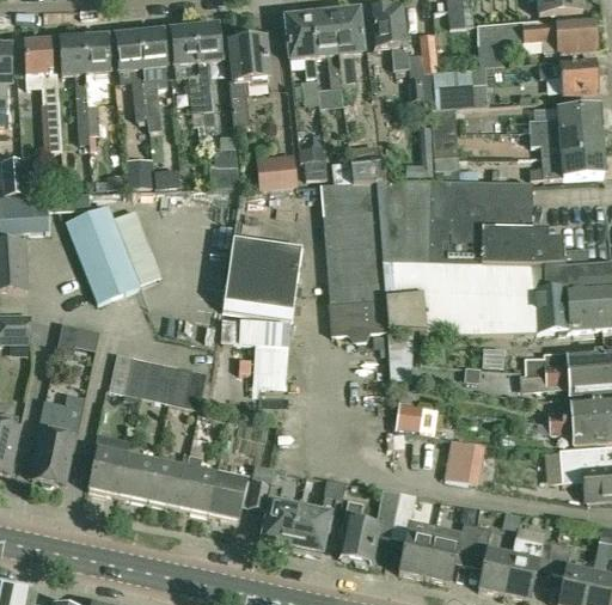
[(446,0),(450,28),(471,24),(469,0),(446,0)]
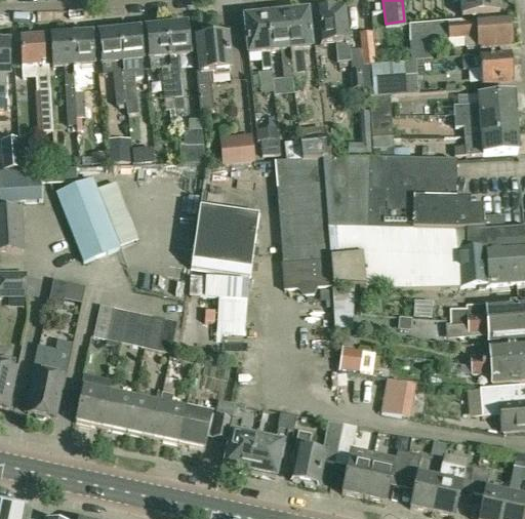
[(460,0),(461,12),(499,9),(498,0),(460,0)]
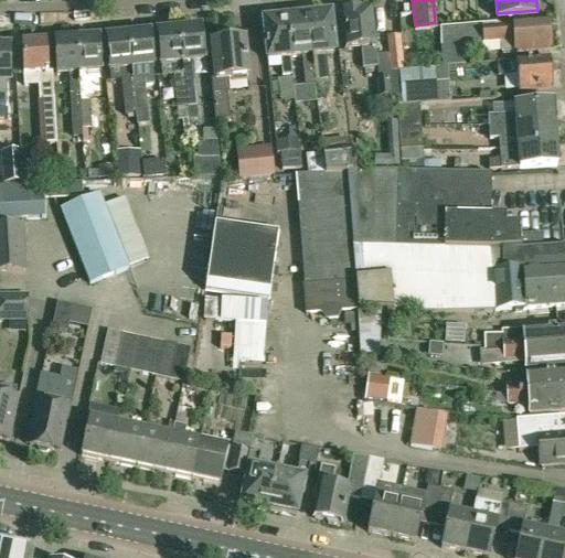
[(390,66),(388,50),(376,51),(372,6),(358,7),(353,4),(348,4),(345,9),(341,9),(345,45),(361,43),(363,64),(376,62),(377,76),(380,92),(381,105),(392,104),(390,75),(391,75),(390,66)]
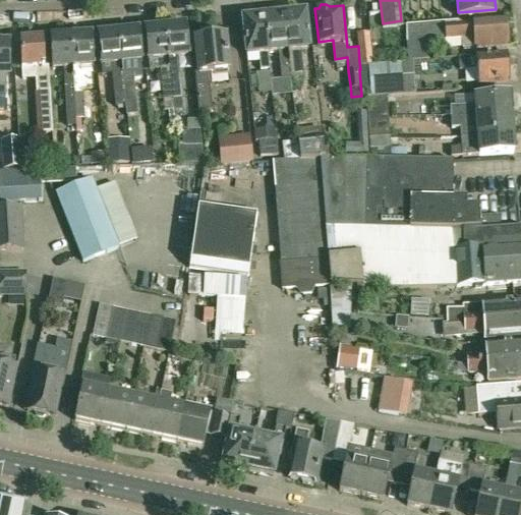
[(289,63),(288,63),(289,73),(302,72),(299,45),(307,44),(304,9),(301,9),(299,7),(292,8),(291,10),(284,11),(289,63)]
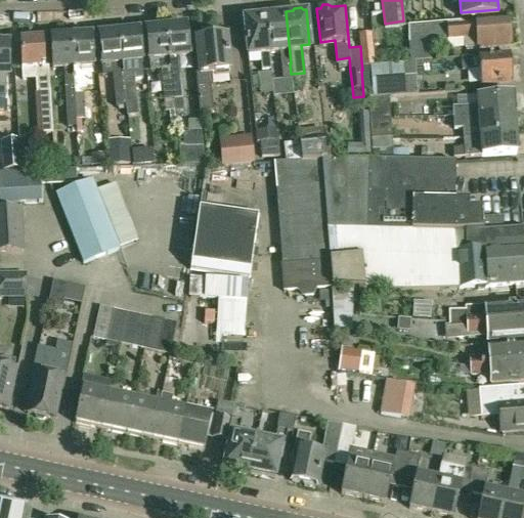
[(291,63),(286,11),(278,11),(275,9),(269,10),(268,12),(265,13),(268,48),(279,47),(282,75),(291,74),(290,63),(291,63)]
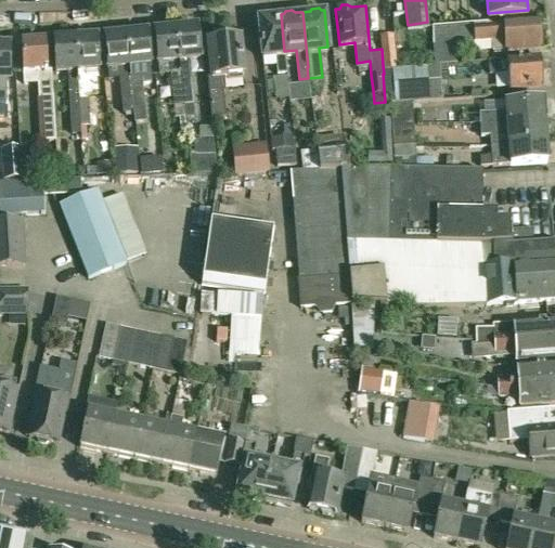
[(284,51),(281,14),(272,14),(270,12),(263,13),(261,15),(258,16),(262,53),(275,52),(276,70),(286,69),(284,51)]
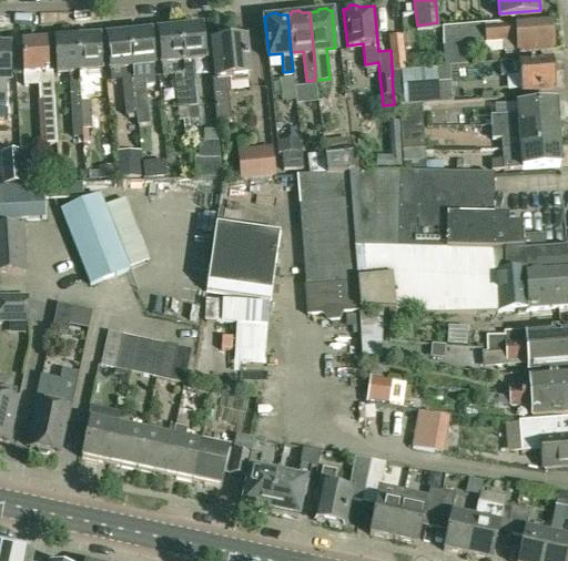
[(505,49),(551,46),(549,14),(516,17),(516,20),(485,22),(485,19),(443,22),(445,41),(504,37),(505,49)]
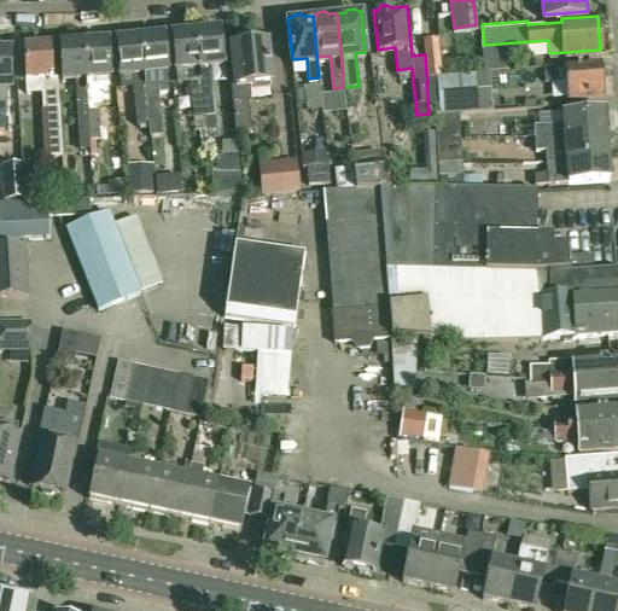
[(194,24),(204,117),(215,116),(209,63),(223,60),(220,25),(207,27),(207,23),(194,24)]
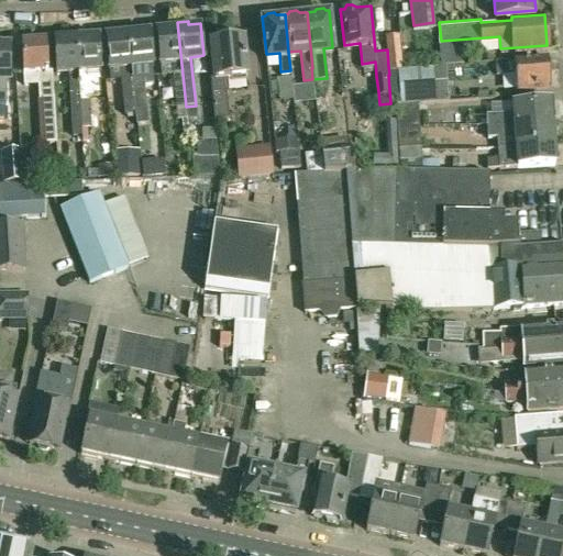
[(176,108),(186,107),(177,22),(167,23),(167,26),(155,28),(158,60),(164,59),(165,70),(173,69),(176,108)]
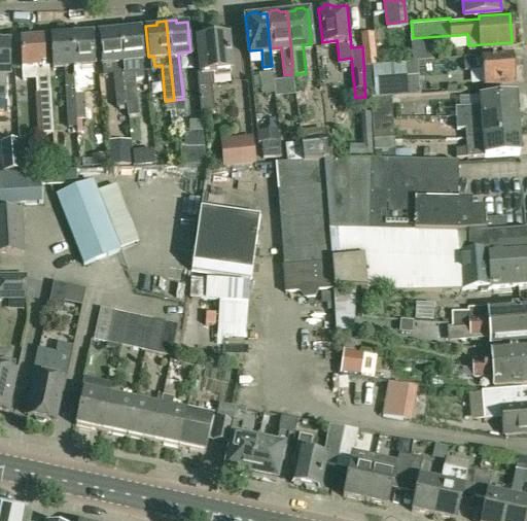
[(143,74),(141,57),(143,57),(140,27),(129,28),(127,25),(118,26),(126,101),(128,113),(138,112),(135,81),(133,81),(133,75),(143,74)]
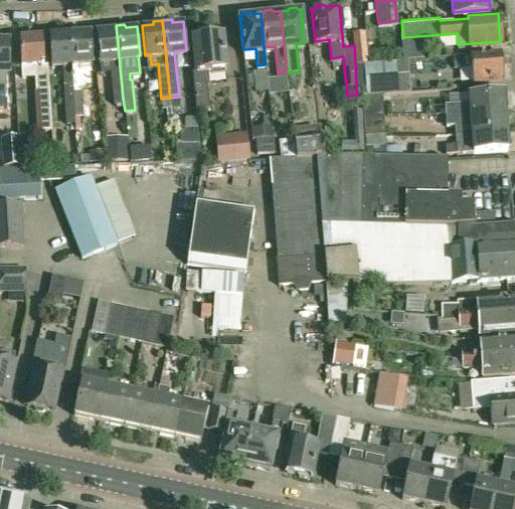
[(355,60),(368,59),(365,24),(352,25),(354,45),(355,60)]
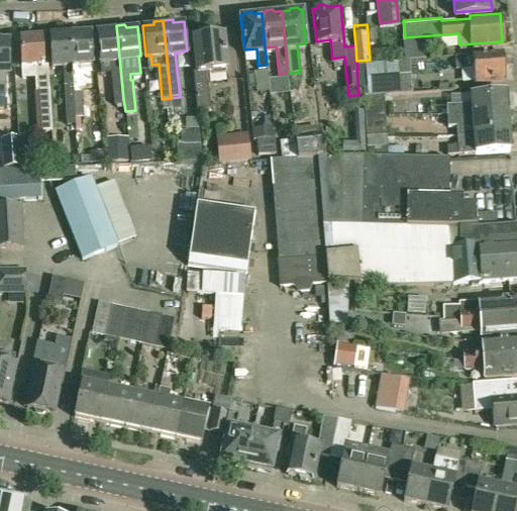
[(115,100),(123,99),(116,25),(108,26),(106,29),(96,30),(100,72),(112,71),(115,100)]
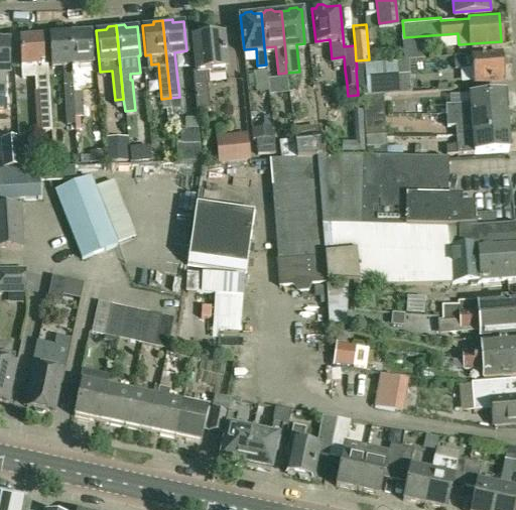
[(76,120),(76,113),(70,29),(60,30),(59,33),(49,34),(51,64),(62,62),(67,120),(76,120)]
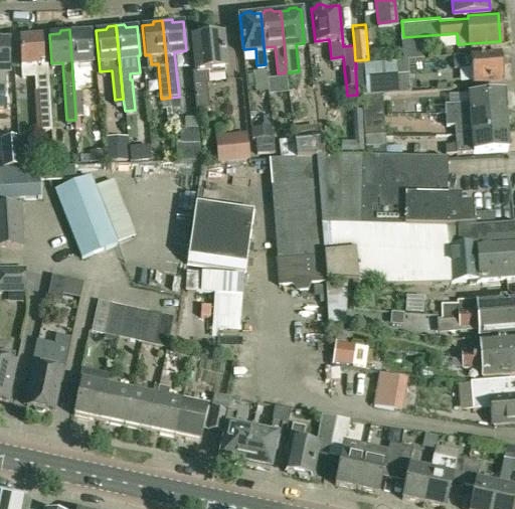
[(83,112),(81,83),(80,61),(93,60),(91,31),(79,31),(77,29),(69,29),(75,113),(83,112)]
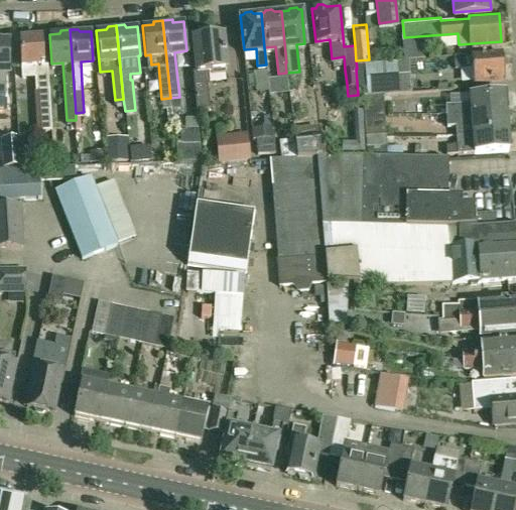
[(223,31),(194,34),(197,68),(191,68),(196,106),(209,104),(207,81),(209,80),(207,68),(226,66),(223,31)]
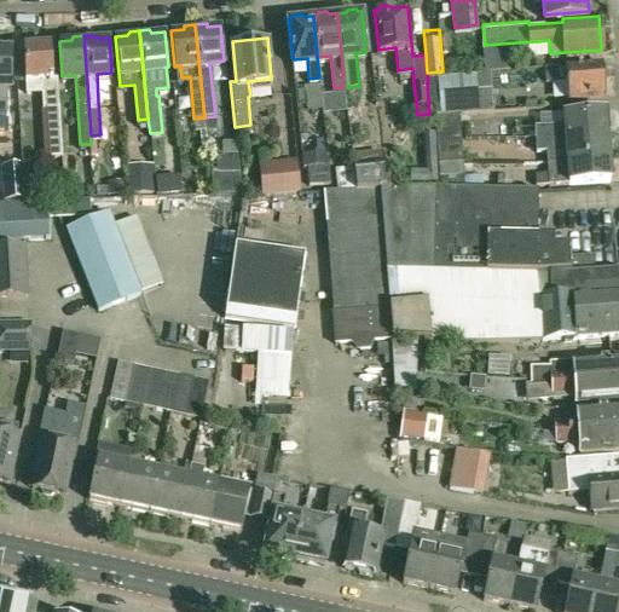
[(62,153),(59,104),(57,74),(52,74),(50,40),(23,42),(27,90),(42,88),(46,153),(62,153)]
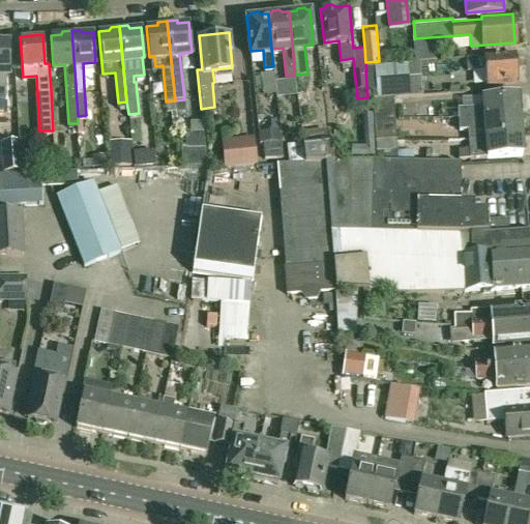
[(0,93),(3,93),(3,76),(3,73),(8,73),(8,39),(5,39),(5,37),(0,36),(0,93)]
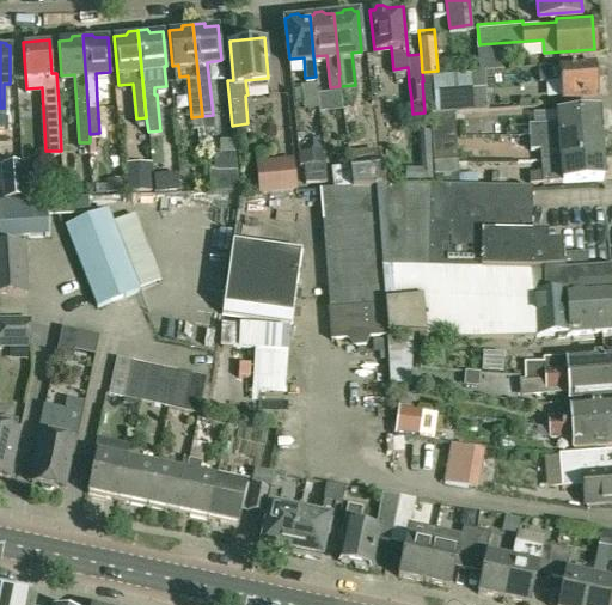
[(561,95),(598,92),(595,59),(539,63),(540,77),(560,74),(561,95)]
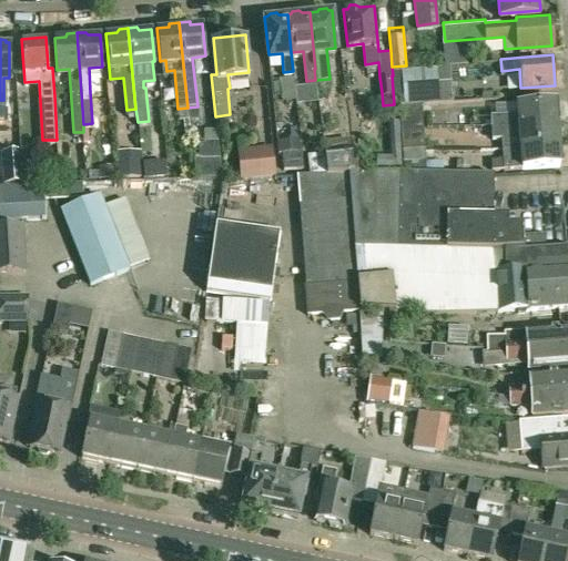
[(399,101),(422,100),(458,97),(455,61),(393,67),(395,102),(399,101)]
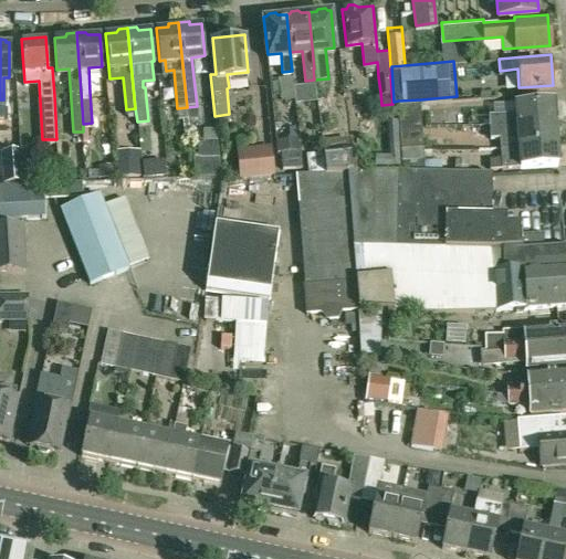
[(490,123),(555,118),(554,97),(507,101),(507,109),(489,112),(490,123)]
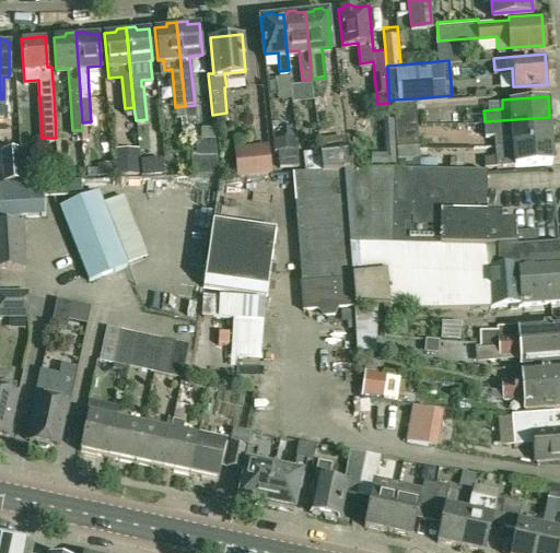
[(396,122),(417,122),(416,98),(394,99),(395,114),(396,122)]
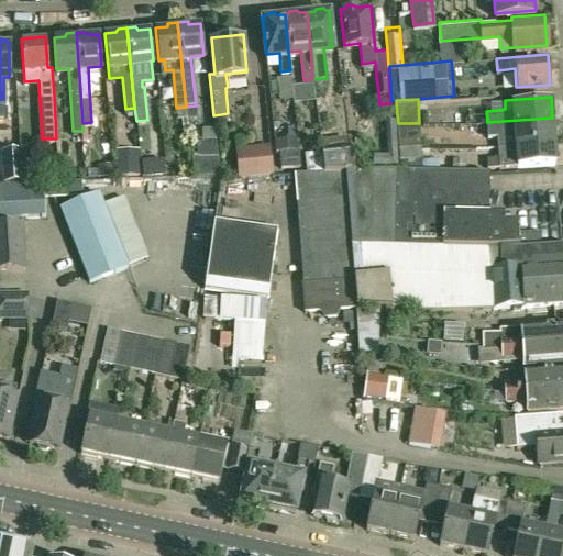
[(397,114),(389,115),(393,152),(400,151),(399,146),(398,123),(397,114)]
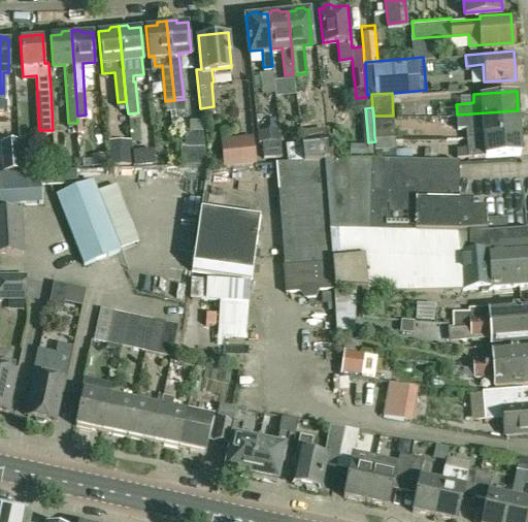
[(484,132),(520,130),(518,110),(457,115),(458,126),(466,126),(466,134),(484,133),(484,132)]
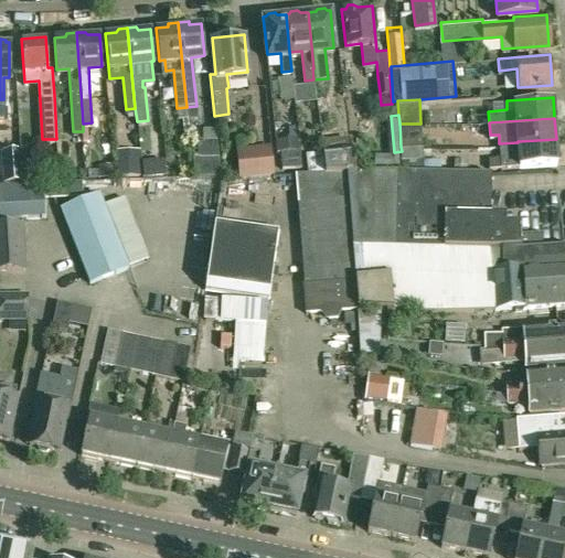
[(401,147),(423,146),(420,124),(400,124),(401,147)]
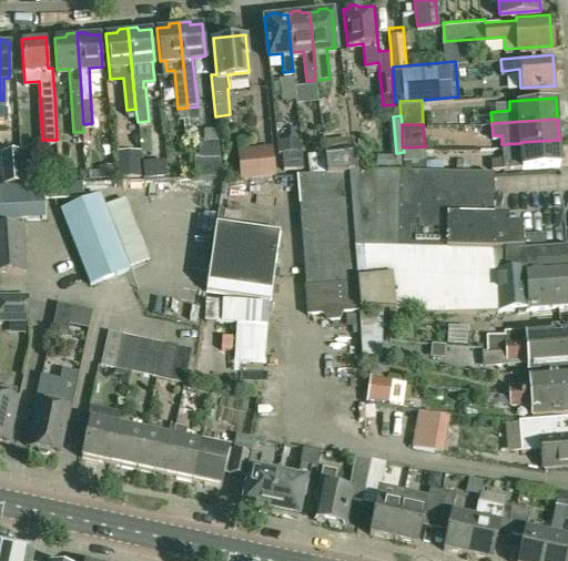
[(303,165),(300,136),(282,138),(285,166),(303,165)]
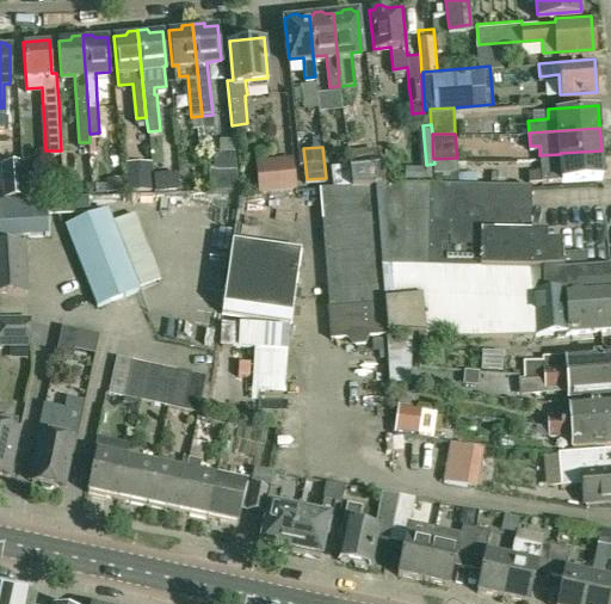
[(210,186),(239,185),(235,148),(214,148),(215,166),(209,166),(210,186)]
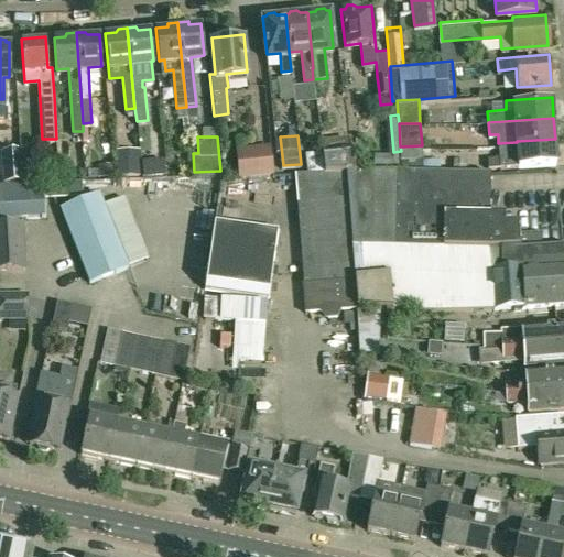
[(489,165),(556,161),(555,139),(517,141),(517,142),(498,143),(499,154),(488,155),(489,165)]
